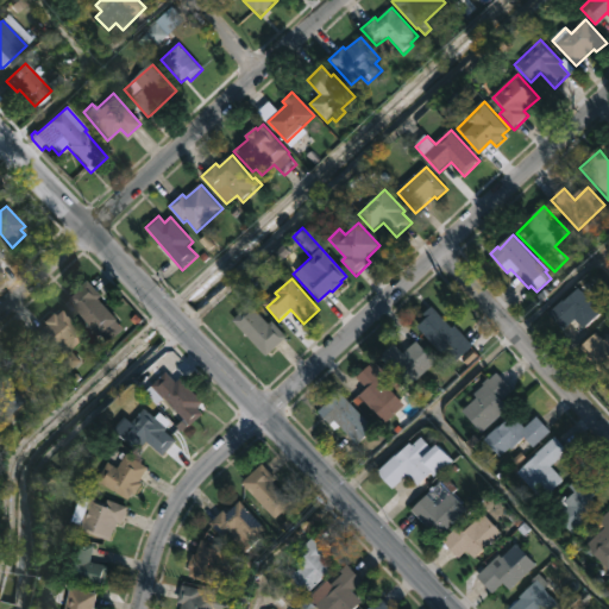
[(124,327),(110,340),(104,333),(101,334),(69,297),(89,280),(102,295),(100,297),(124,327)]
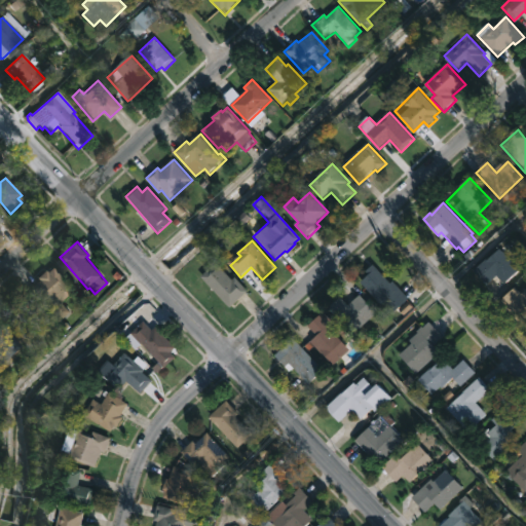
[(518,255),(511,261),(520,270),(505,286),(497,276),(488,286),(475,271),(506,242),(518,255)]
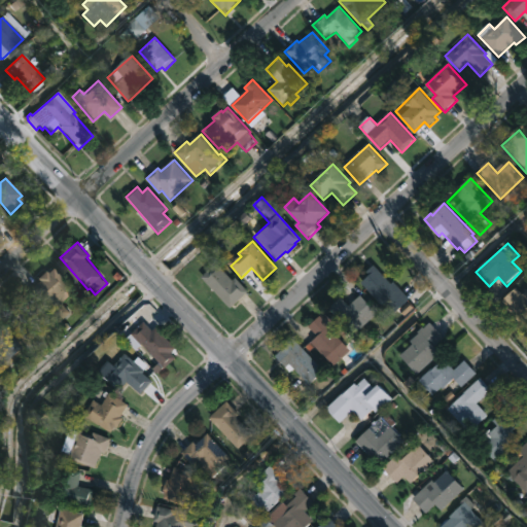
[(218,264),(234,281),(237,278),(248,291),(230,309),(203,278),(218,264)]
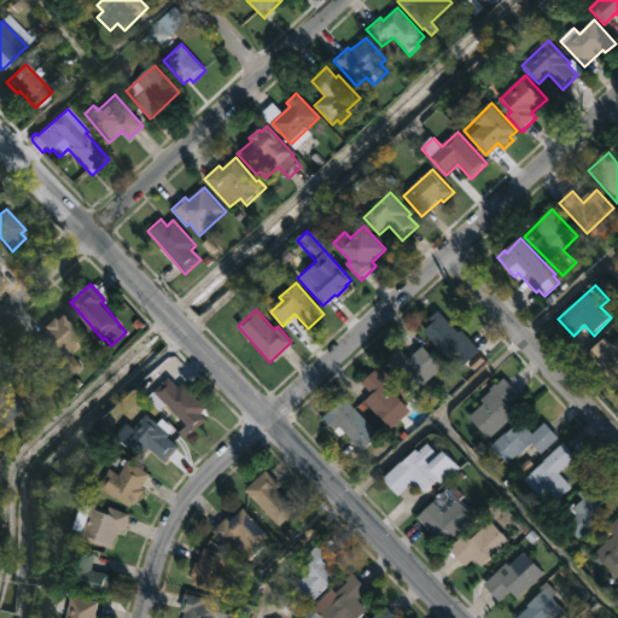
[(439,310),(460,332),(462,330),(481,350),(459,369),(424,331),(433,321),(431,319),(439,310)]
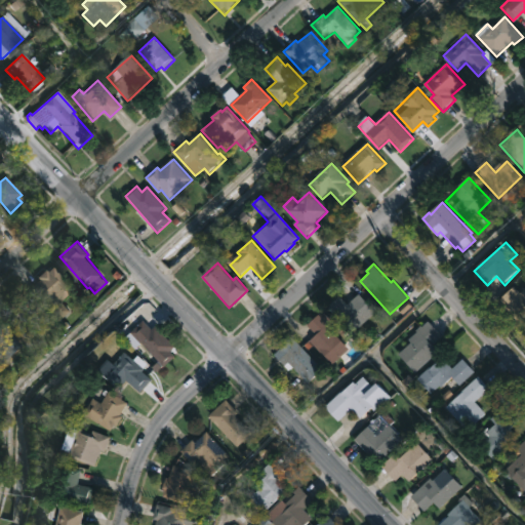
[(52,267),(74,289),(62,300),(71,310),(62,320),(41,299),(44,296),(33,284),(39,279),(37,277),(45,269),(48,271),(52,267)]
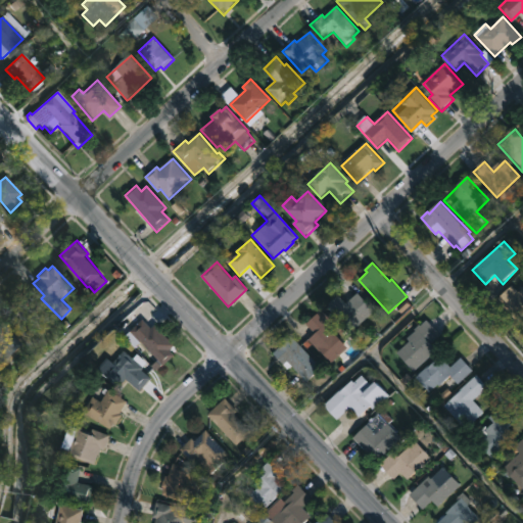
[(522,286),(522,313),(515,320),(495,298),(510,285),(517,292),(522,286)]
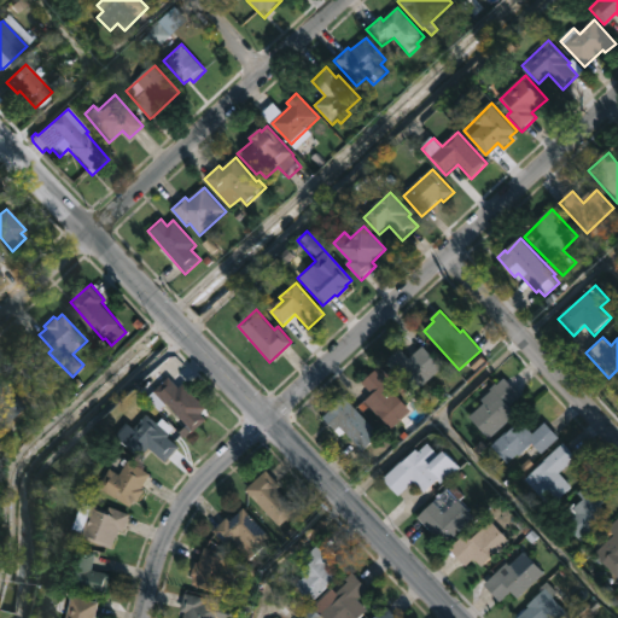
[(51,384),(42,391),(35,385),(25,394),(4,371),(30,345),(57,374),(50,382),(51,384)]
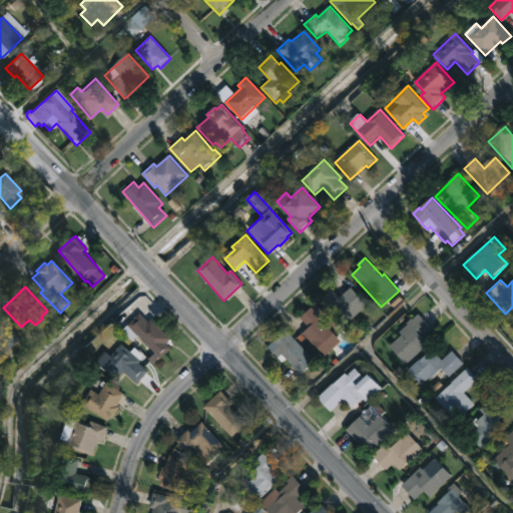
[(353,287),(369,305),(346,326),(330,308),(329,310),(320,300),(333,288),(341,297),(352,287),(353,287)]
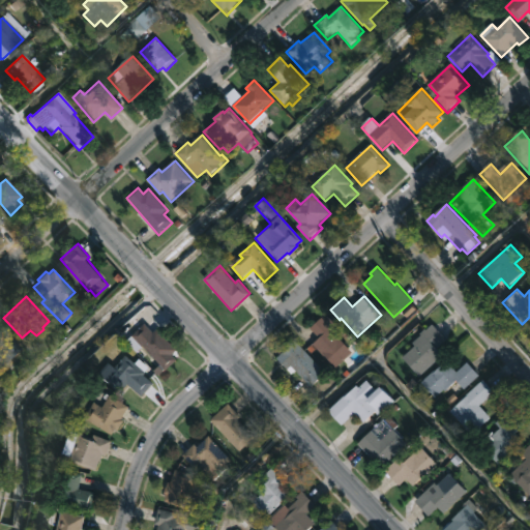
[(354,351),(336,366),(314,343),(320,337),(311,327),(326,313),(346,334),(342,337),(354,351)]
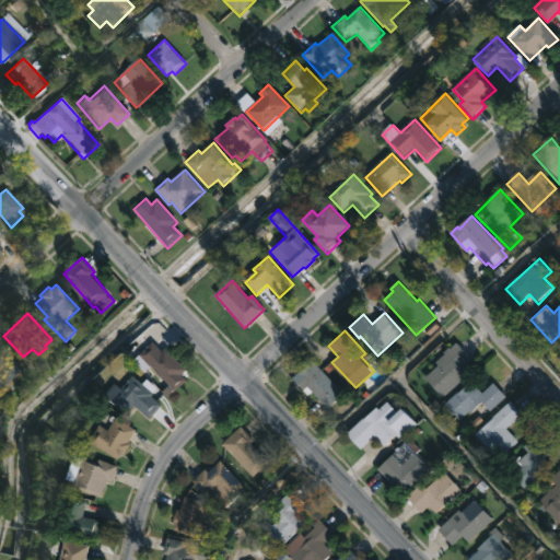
[(161,349),(163,351),(167,347),(188,370),(183,374),(188,380),(176,391),(152,364),(151,365),(140,353),(154,341),(161,349)]
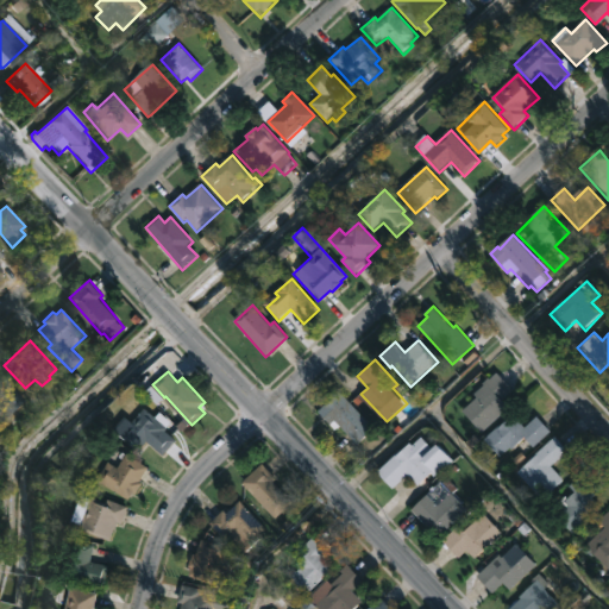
[(500,372),(514,389),(503,399),(510,407),(483,432),(464,413),(466,409),(465,408),(478,396),(475,393),(485,383),(484,382),(490,377),(491,378),(500,372)]
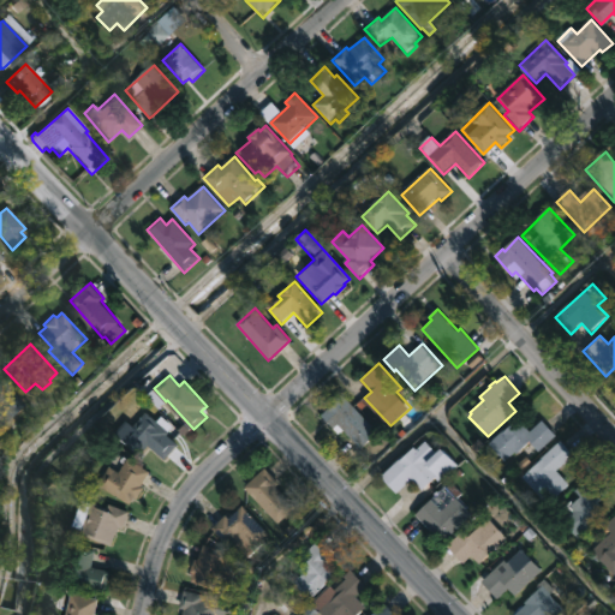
[(0,383),(1,384),(4,382),(24,402),(0,427),(0,383)]
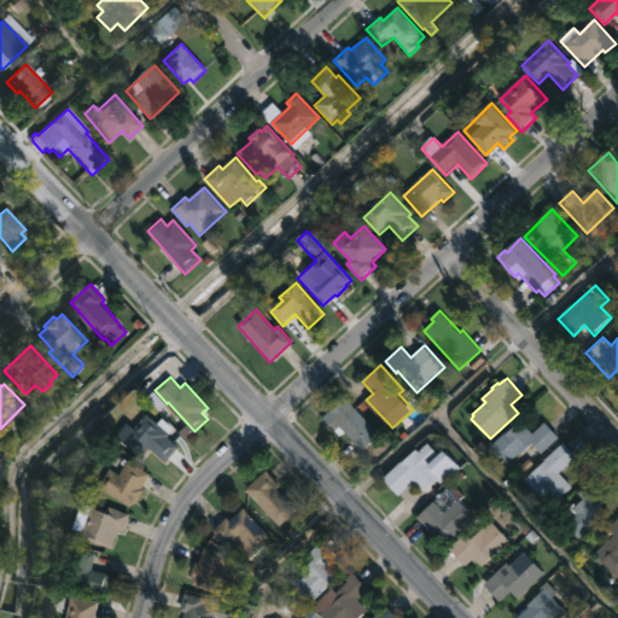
[(347,397),(356,408),(363,402),(368,407),(362,413),(380,435),(363,450),(345,430),(340,435),(324,417),(347,397)]
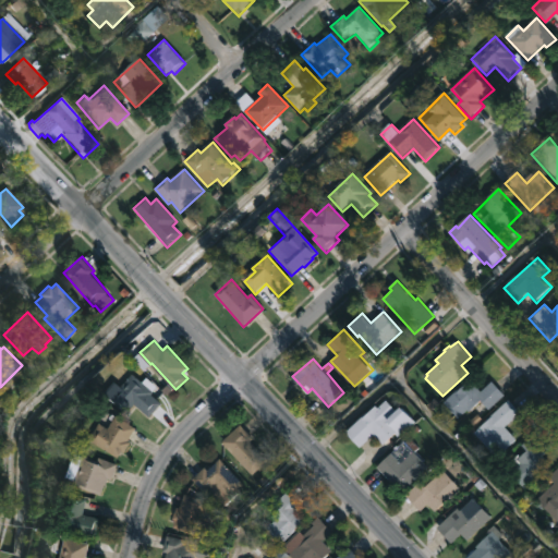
[(134,373),(144,381),(147,377),(158,386),(153,393),(162,402),(150,415),(135,403),(128,412),(111,398),(118,390),(113,387),(120,379),(125,384),(134,373)]
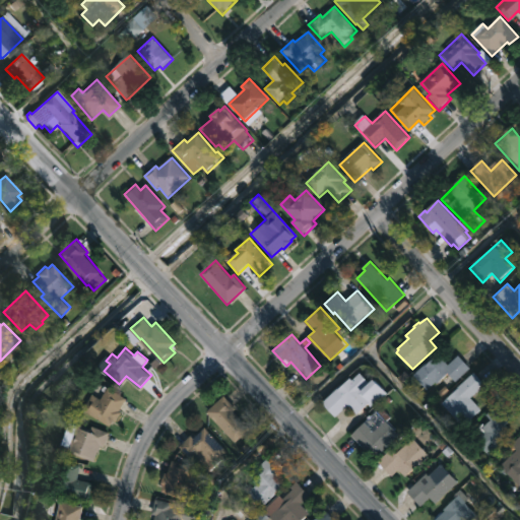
[(439,352),(449,364),(460,354),(471,368),(456,381),(452,376),(446,381),(443,378),(429,389),(414,374),(439,352)]
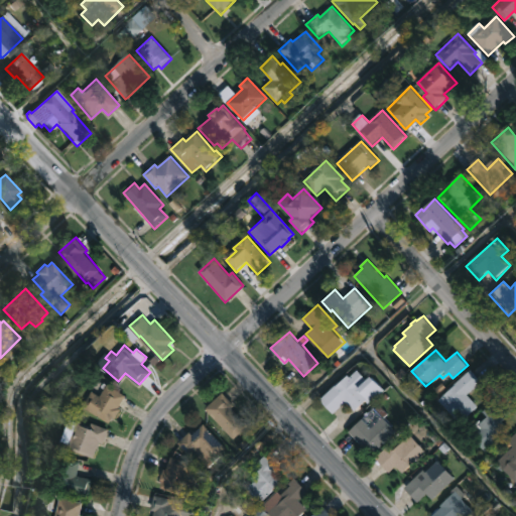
[(359,369),(365,377),(358,384),(361,386),(373,375),(385,389),(372,402),(371,401),(368,403),(366,400),(355,410),(347,401),(334,412),(321,398),(339,382),(340,383),(349,374),(351,376),(359,369)]
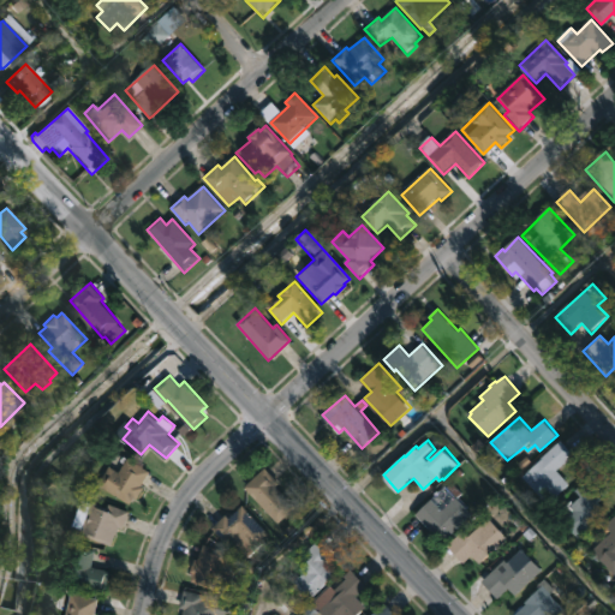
[(557,470),(562,476),(565,475),(573,484),(554,500),(529,471),(562,440),(574,454),(557,470)]
